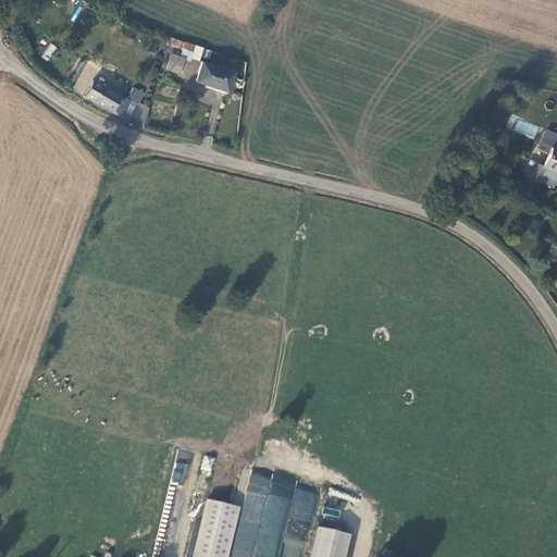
[(109,10),(96,0),(93,5),(106,15),(109,10)]
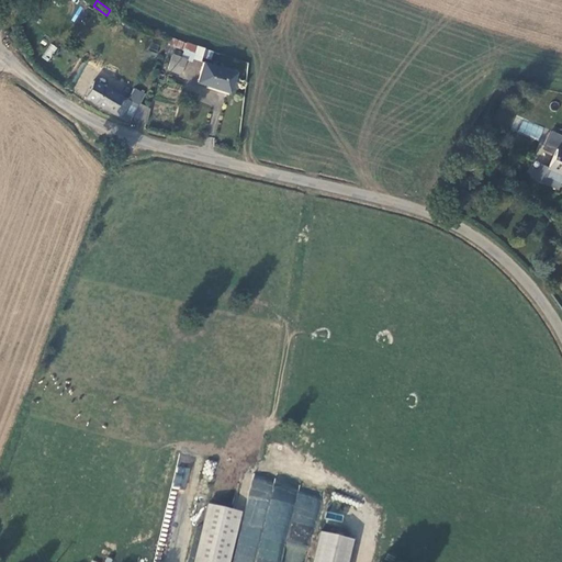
[(200,58),(203,47),(188,42),(170,36),(168,44),(175,46),(189,52),(189,55),(190,55),(200,58)]
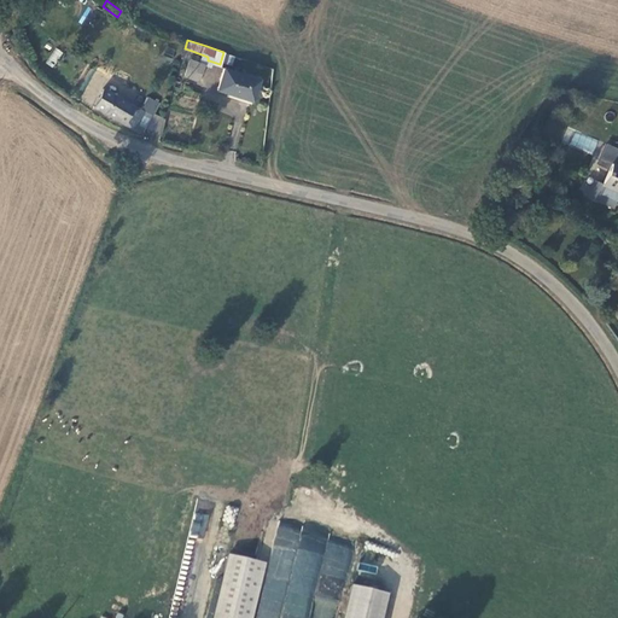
[(54,47),(46,64),(53,68),(63,52),(54,47)]
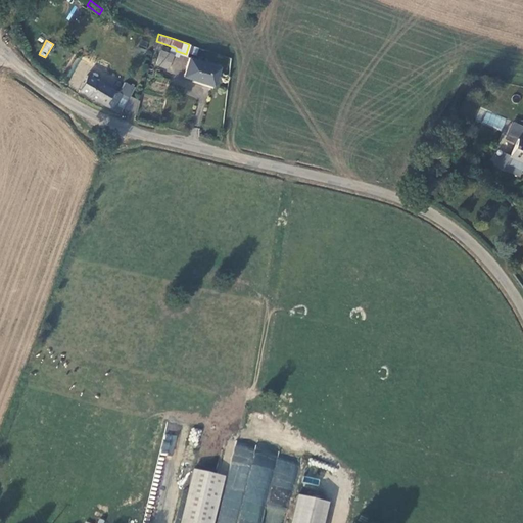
[(176,54),(177,51),(176,51),(176,48),(162,43),(160,49),(172,53),(176,54)]
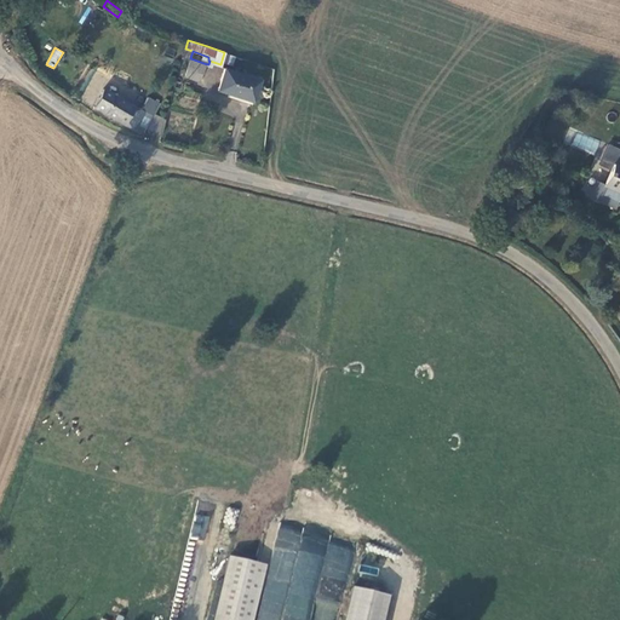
[(201,72),(204,63),(190,58),(188,67),(201,72)]
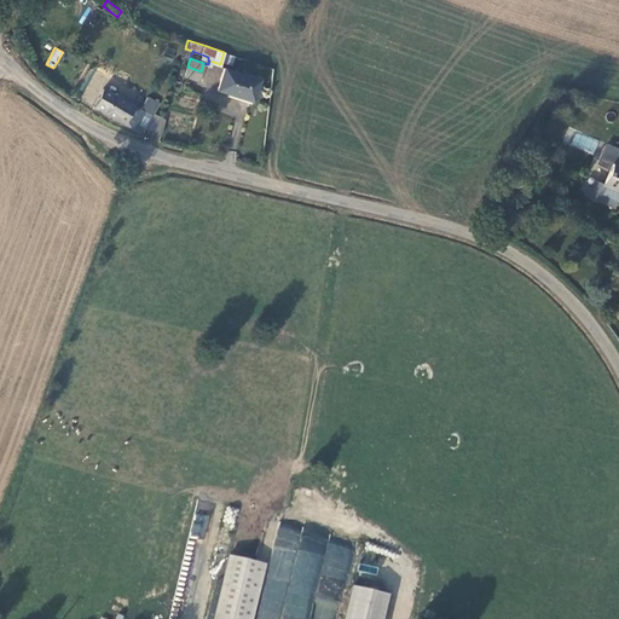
[(254,100),(261,80),(225,67),(218,87),(254,100)]
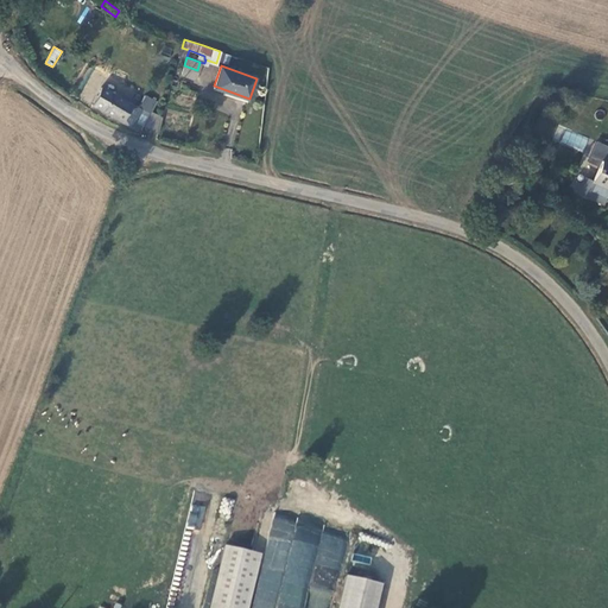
[(143,125),(159,131),(163,115),(152,112),(102,86),(93,105),(106,111),(113,114),(133,125),(135,120),(143,125)]
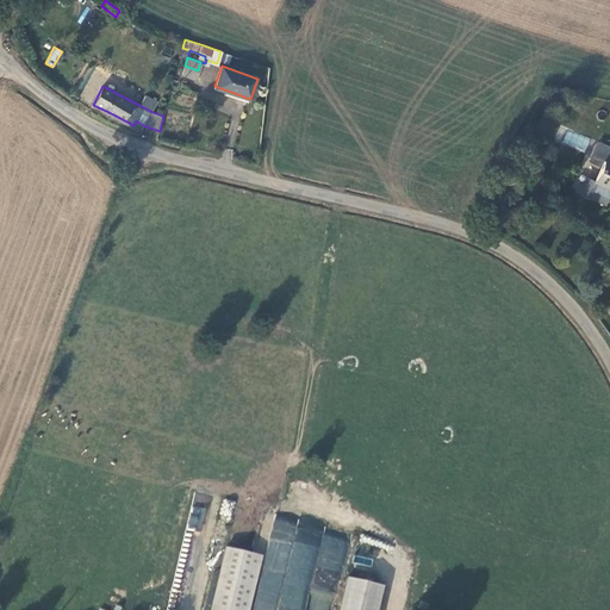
[(545,119),(555,124),(558,117),(547,112),(545,119)]
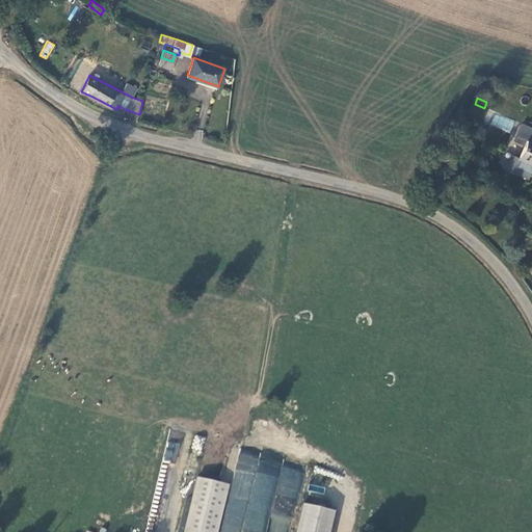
[(484,122),(509,133),(514,122),(488,110),(484,122)]
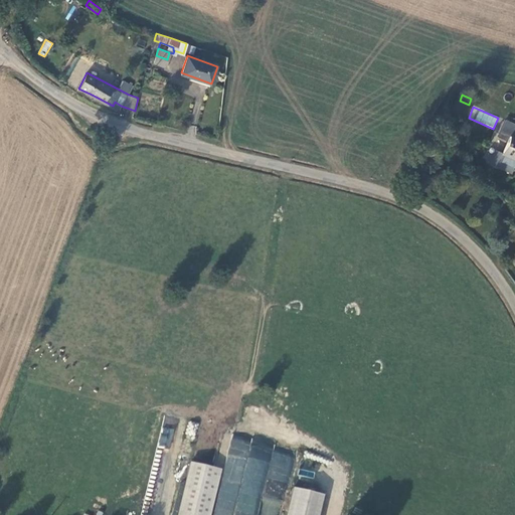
[(514,123),(509,121),(505,130),(514,134),(514,123)]
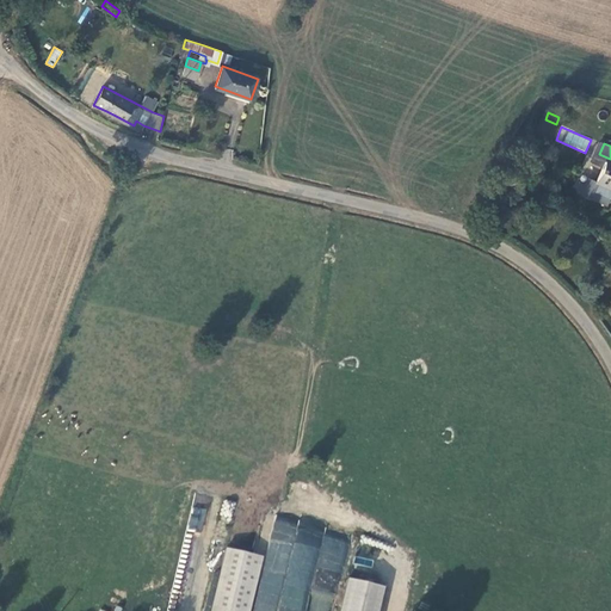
[(594,180),(593,180),(586,195),(610,207),(610,205),(610,159),(599,154),(596,164),(600,166),(594,180)]
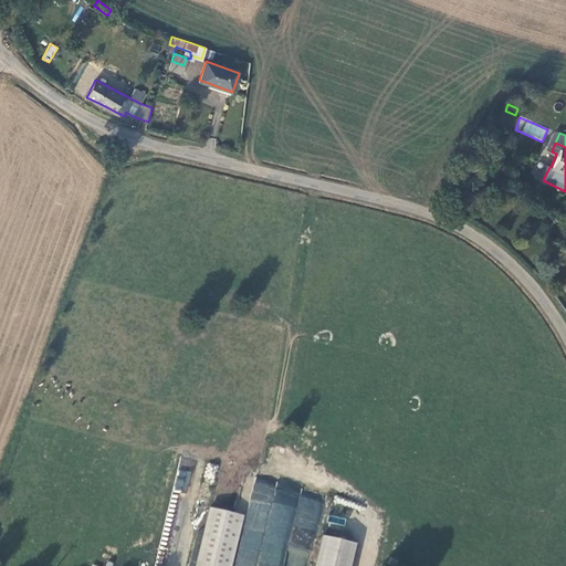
[(509,197),(515,192),(512,188),(505,192),(509,197)]
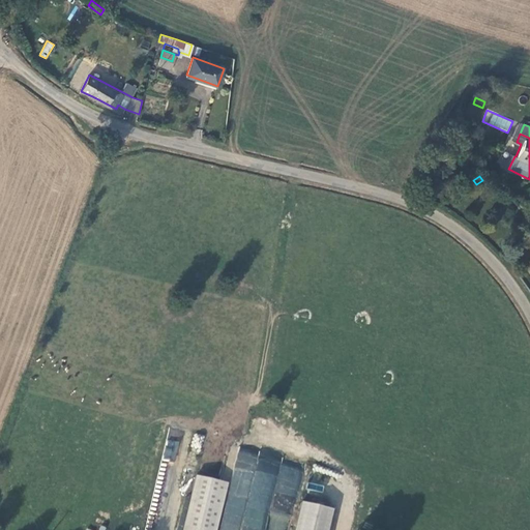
[(167,439),(164,459),(176,461),(178,441),(167,439)]
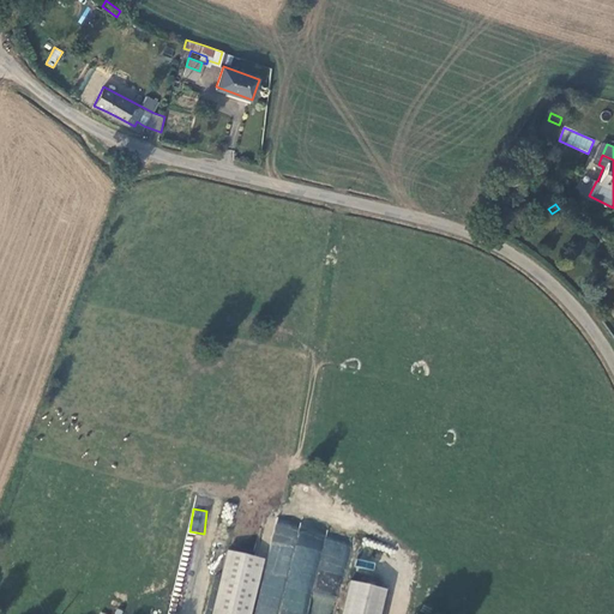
[(251,613),(264,563),(227,553),(211,613),(251,613)]
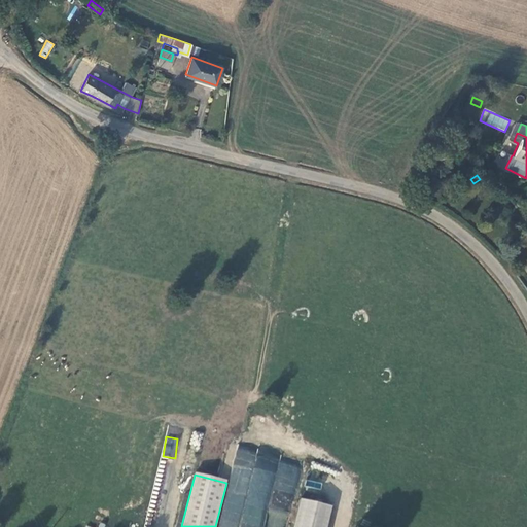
[(321,526),(326,506),(296,499),(289,526),(321,526)]
